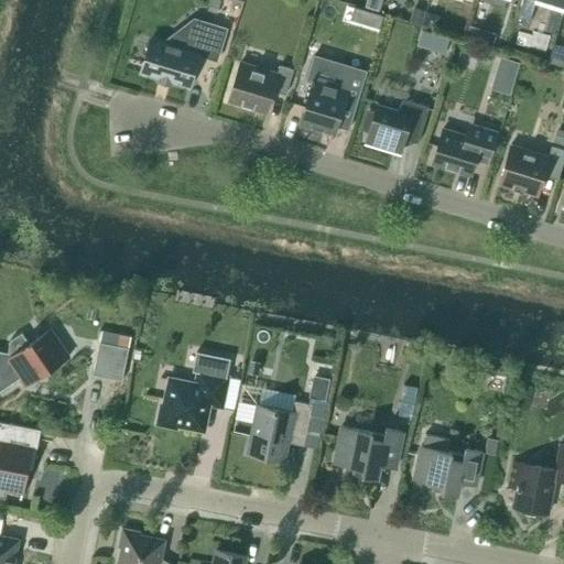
[(220,0),(210,0),(208,10),(217,13),(221,0),(220,0)]
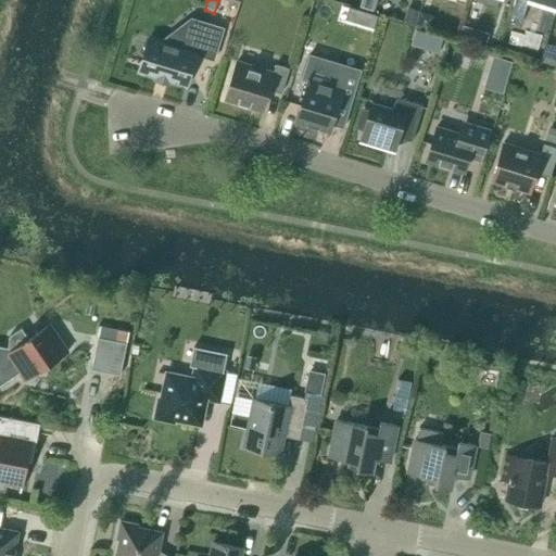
[(377,0),(375,0),(363,0),(361,7),(374,11),(377,0)]
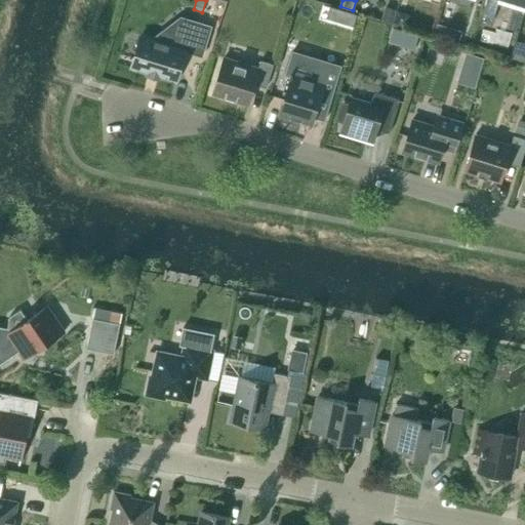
[(393,22),(397,9),(386,6),(381,18),(393,22)]
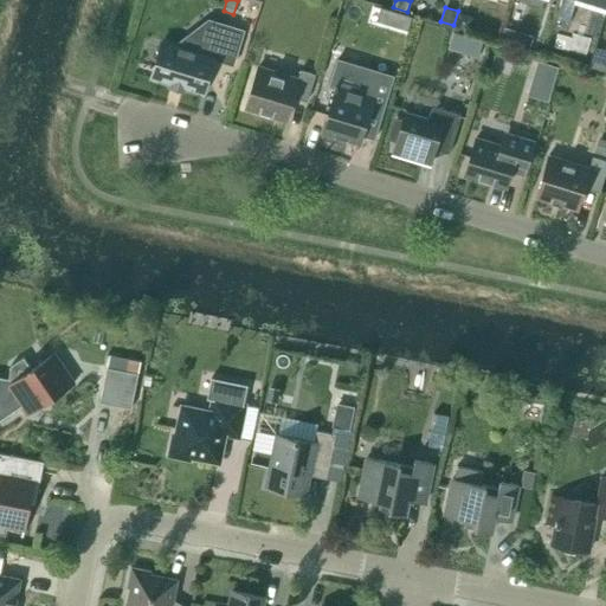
[(474,17),(459,13),(455,27),(469,31),(474,17)]
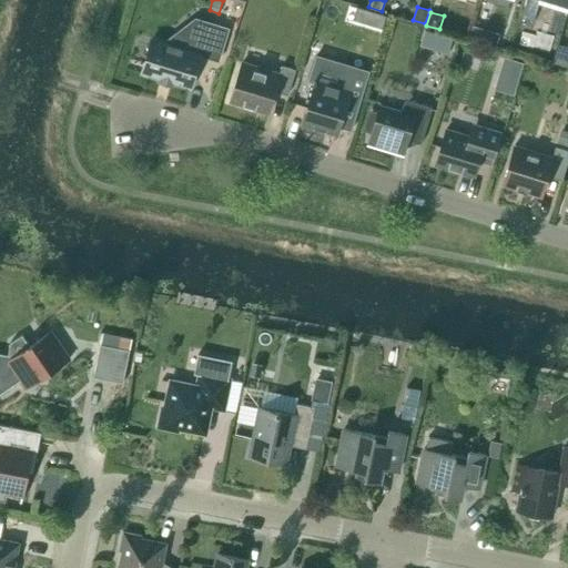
[(173,85),(173,83),(191,88),(200,57),(220,63),(231,28),(195,18),(168,41),(166,43),(152,39),(142,73),(160,79),(159,81),(173,85)]
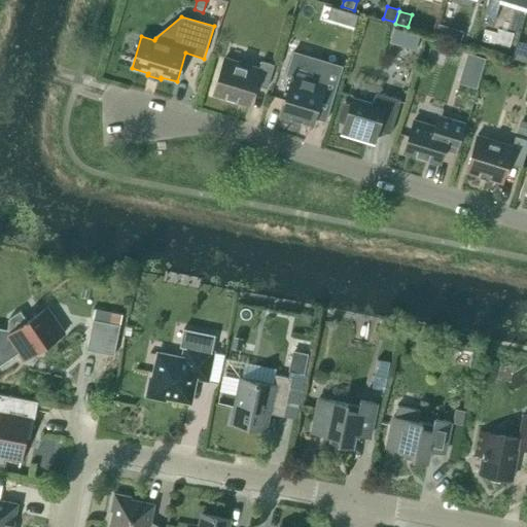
[(408,32),(403,46),(416,49),(420,35),(408,32)]
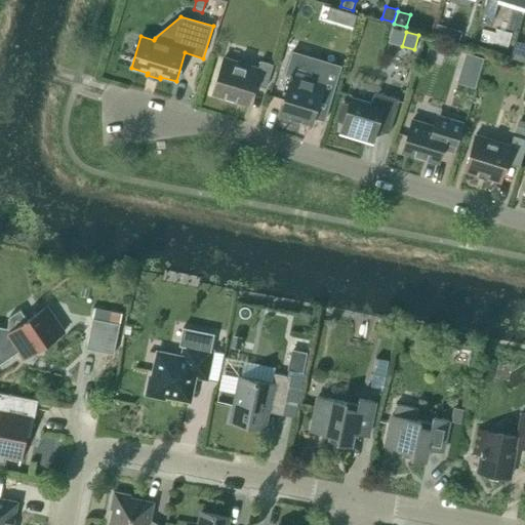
[(294,121),(295,117),(312,123),(314,117),(325,120),(342,66),(292,50),(284,75),(291,77),(279,117),(294,121)]
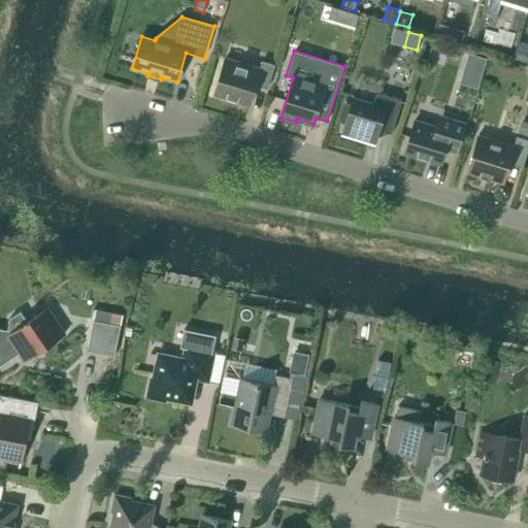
[(466,66),(484,71),(487,60),(469,55),(466,66)]
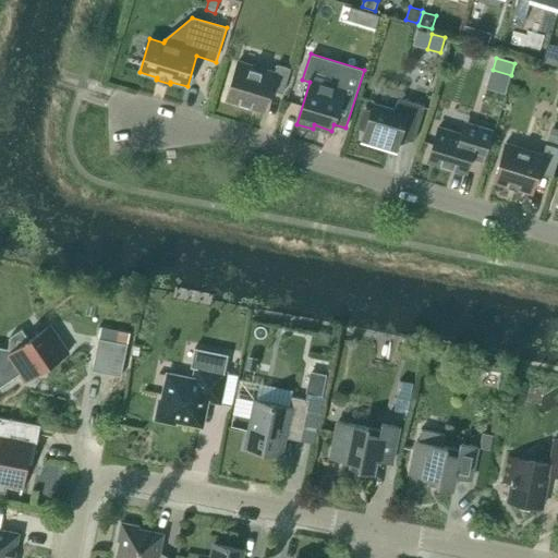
[(227,97),(227,98),(265,110),(265,109),(270,89),(283,93),(291,68),(278,64),(275,72),(238,61),(227,97)]
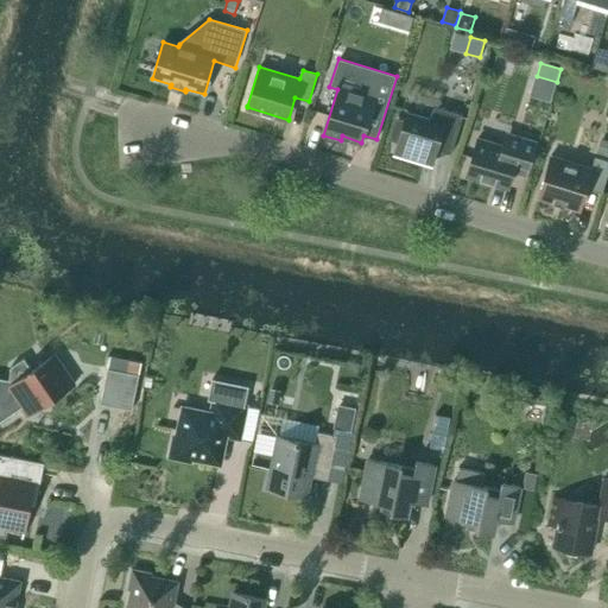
[(398,141),(396,152),(432,163),(436,149),(451,153),(463,115),(436,107),(430,119),(406,112),(404,120),(396,116),(388,139),(398,141)]
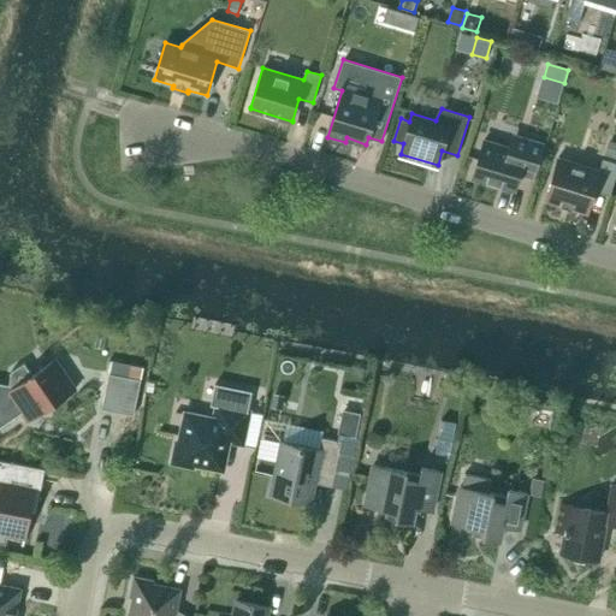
[(474,176),(473,175),(473,177),(515,190),(516,188),(515,188),(522,167),(535,171),(544,143),(519,136),(515,149),(484,141),(474,176)]
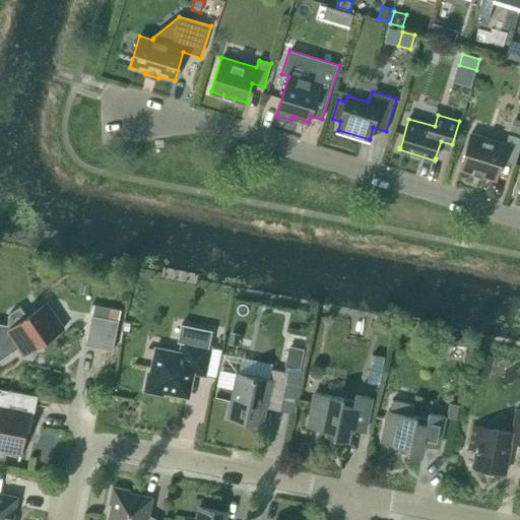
[(519,120),(514,119),(511,130),(519,133),(519,120)]
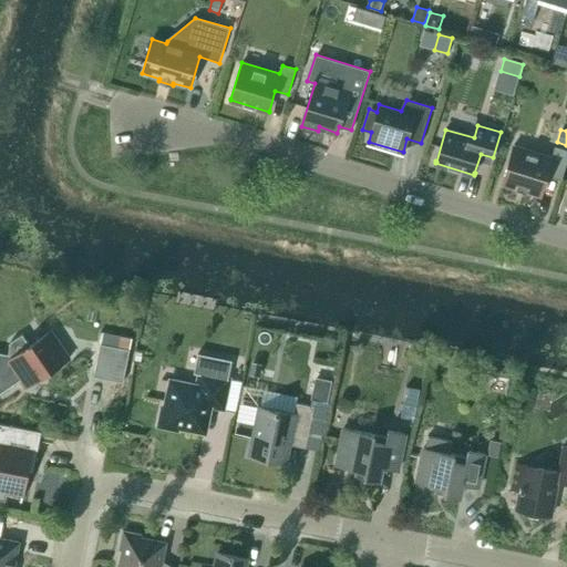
[(566,150),(556,146),(553,156),(514,145),(503,183),(516,187),(516,188),(527,192),(527,191),(542,195),(547,176),(562,181),(566,162),(566,150)]
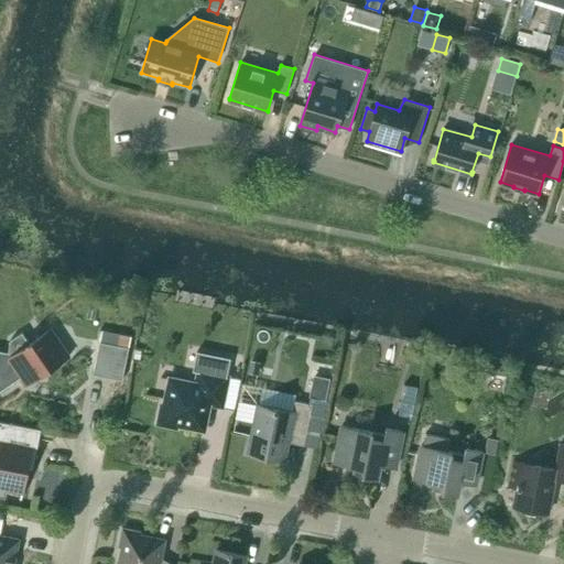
[(21,378),(26,386),(69,356),(51,329),(30,343),(22,333),(11,340),(3,377),(9,386),(21,378)]
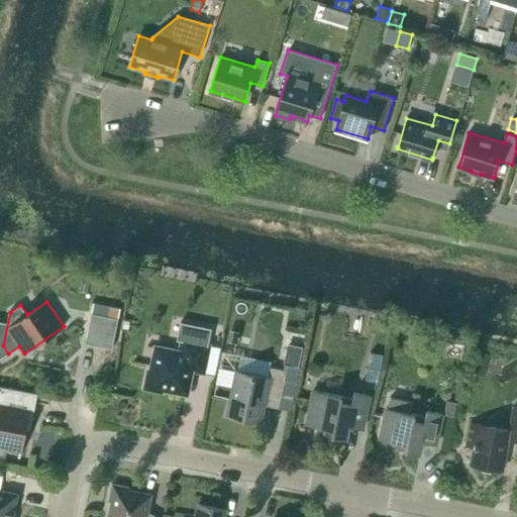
[(120,308),(94,302),(91,313),(86,343),(112,348),(118,318),(120,308)]
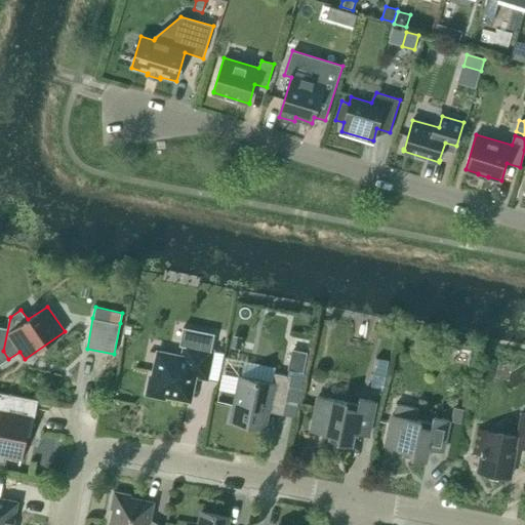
[(152,376),(148,394),(165,397),(166,395),(190,399),(195,375),(207,378),(212,351),(186,346),(183,358),(159,354),(154,377),(152,376)]
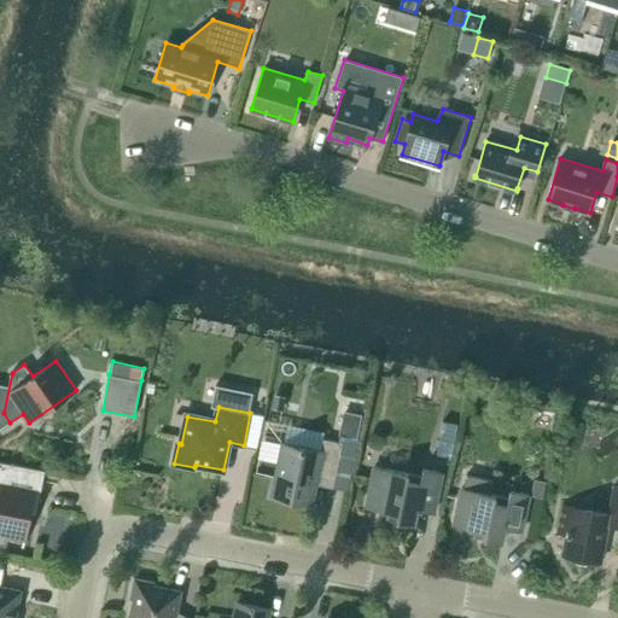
[(339,435),(357,438),(362,415),(344,412),(339,435)]
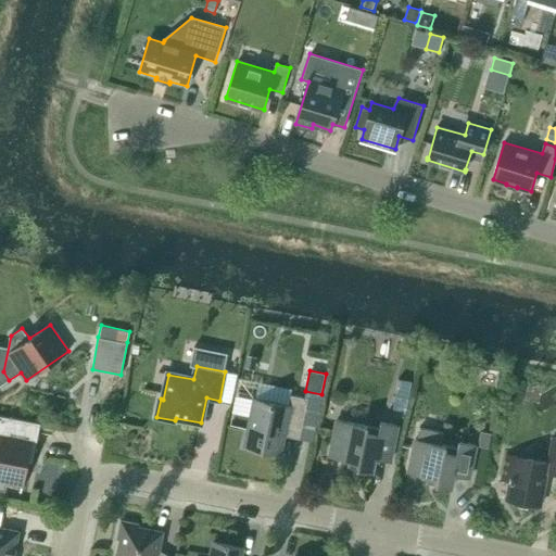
[(289,406),(255,400),(245,446),(280,453),(283,436),(289,432),(301,434),(308,399),(291,395),(289,406)]
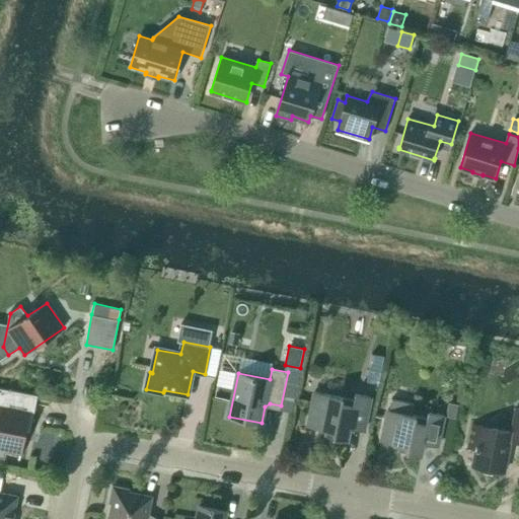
[(369,370),(367,382),(379,384),(381,372),(369,370)]
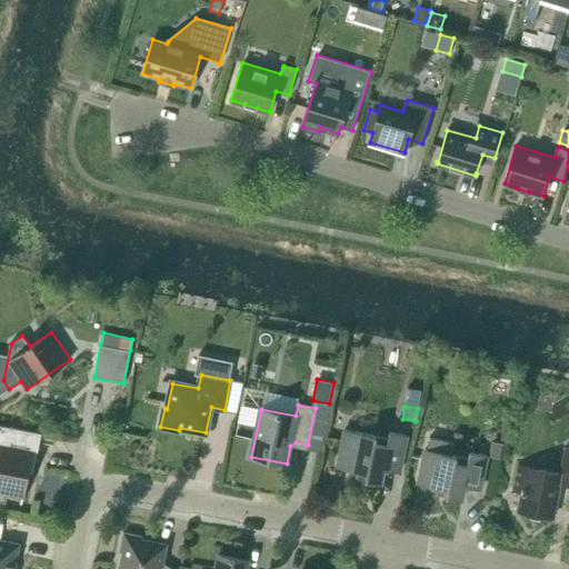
[(28,473),(33,475),(42,433),(0,425),(0,500),(6,501),(7,495),(22,497),(20,507),(22,508),(28,473)]
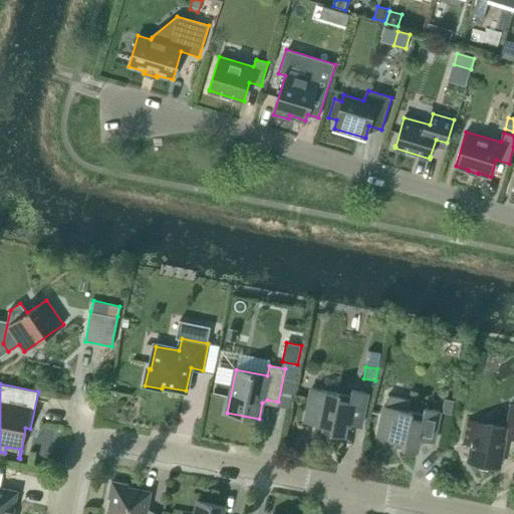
[(350,396),(311,389),(305,422),(331,428),(330,433),(345,437),(347,425),(360,427),(367,393),(352,390),(350,396)]
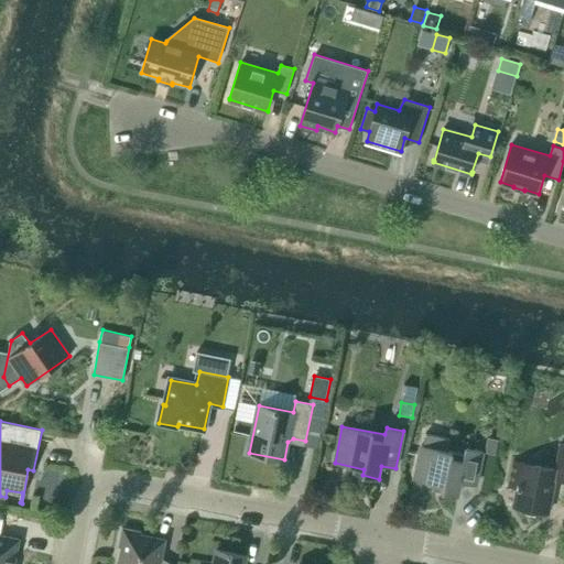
[(444,486),(443,492),(458,495),(462,483),(476,486),(483,451),(466,447),(465,454),(448,451),(451,438),(425,434),(423,445),(422,445),(414,479),(444,486)]
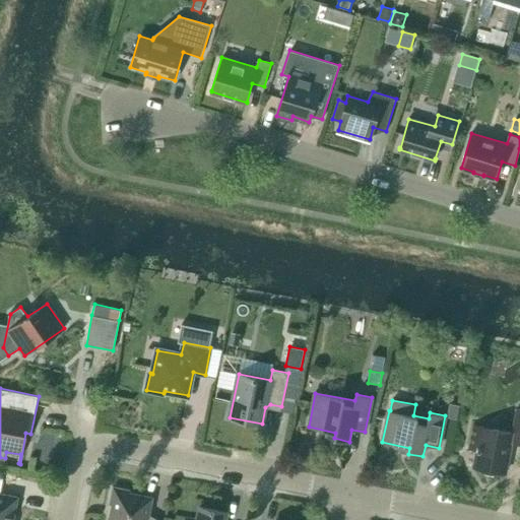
[(457,419),(460,405),(450,403),(448,410),(450,411),(449,417),(457,419)]
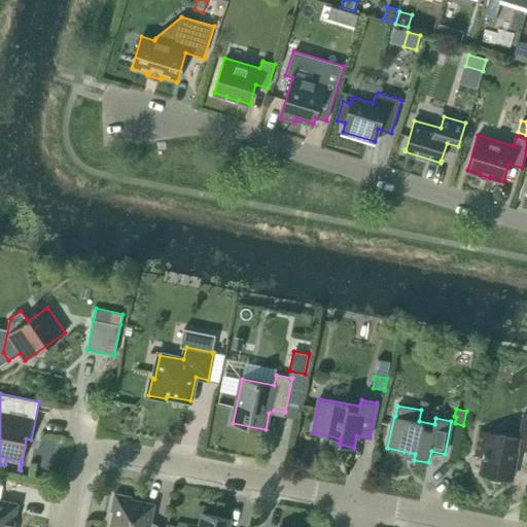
[(480,431),(476,455),(484,456),(480,472),(513,479),(519,447),(526,448),(526,415),(524,415),(520,438),(480,431)]
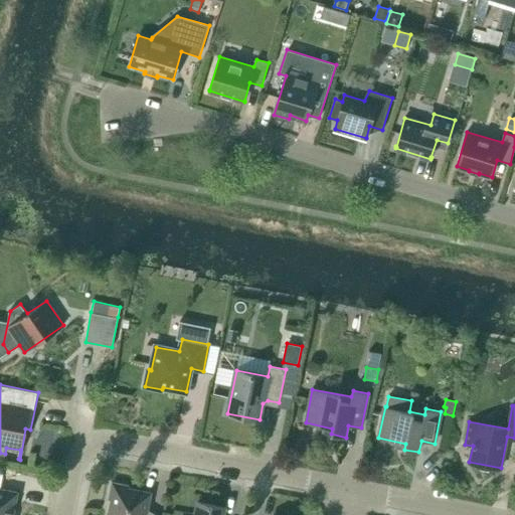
[(108,514),(147,514),(152,493),(129,488),(129,485),(112,482),(109,499),(112,499),(108,514)]
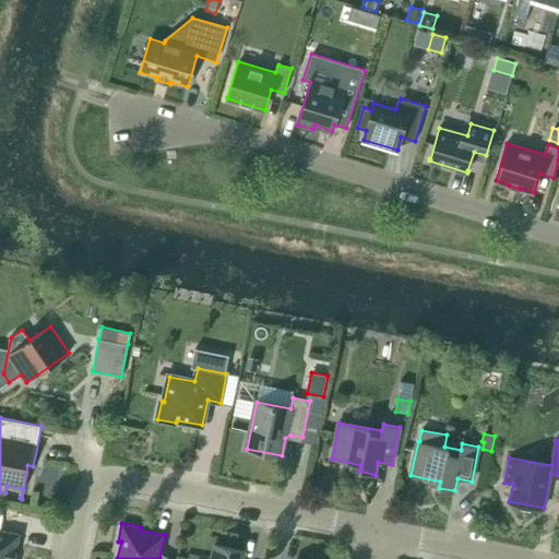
[(0,558),(15,558),(20,534),(0,530),(0,558)]
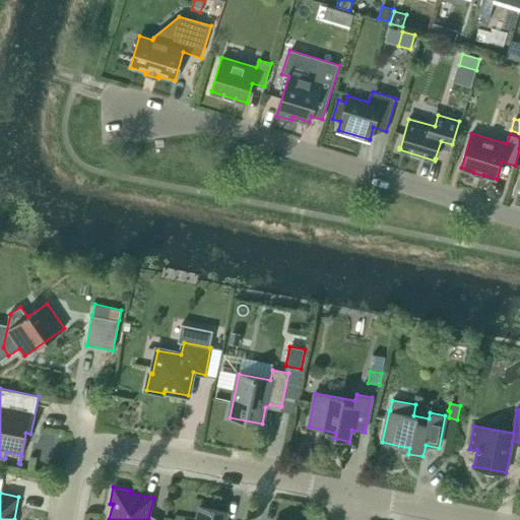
[(225,519),(228,512),(200,507),(197,519),(225,519)]
